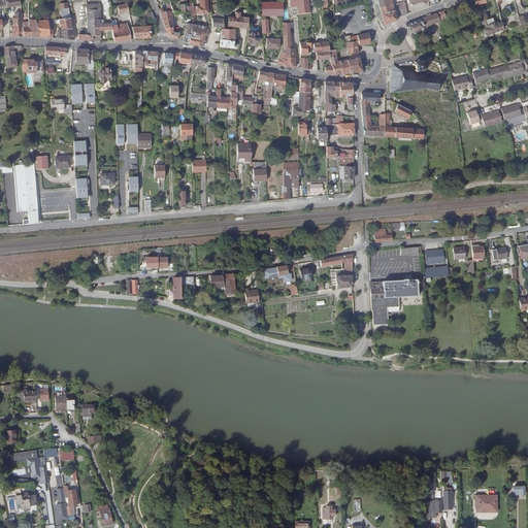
[(290,0),(291,6),(298,5),(299,12),(311,10),(309,0),(290,0)]
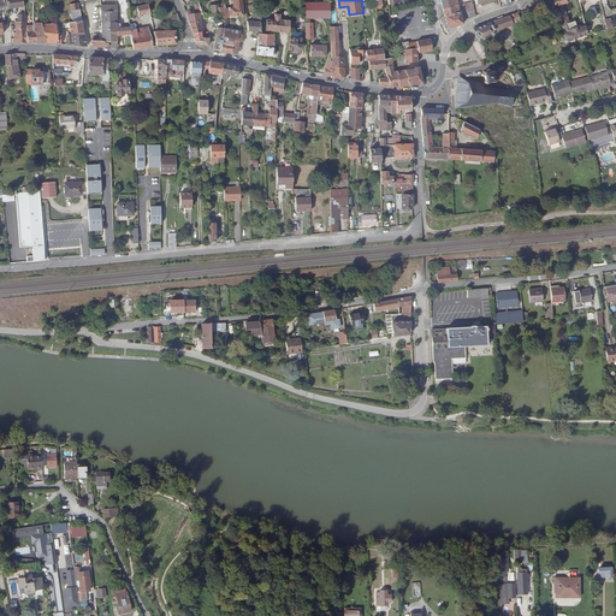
[(554,0),(563,35),(566,42),(586,35),(585,27),(582,28),(581,27),(578,28),(574,17),(567,19),(562,4),(567,1),(566,0),(554,0)]
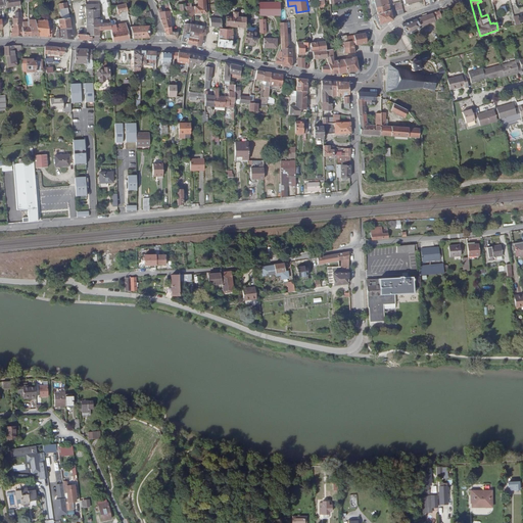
[(93,35),(99,35),(99,29),(111,28),(110,21),(99,22),(99,3),(87,3),(87,14),(93,14),(93,30),(93,35)]
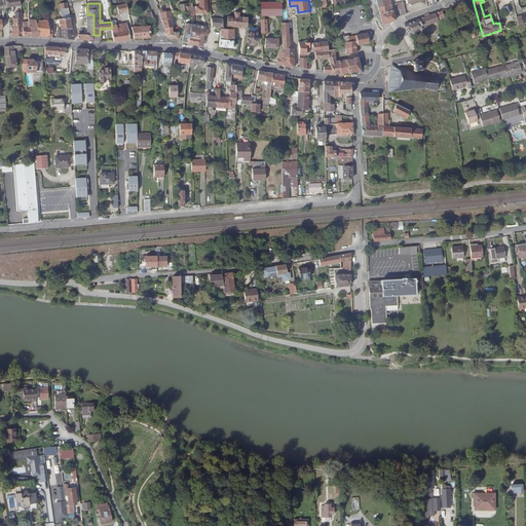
[(186,5),(186,13),(187,19),(192,19),(191,26),(195,26),(195,13),(208,13),(208,6),(197,6),(192,6),(191,3),(186,3),(186,5)]
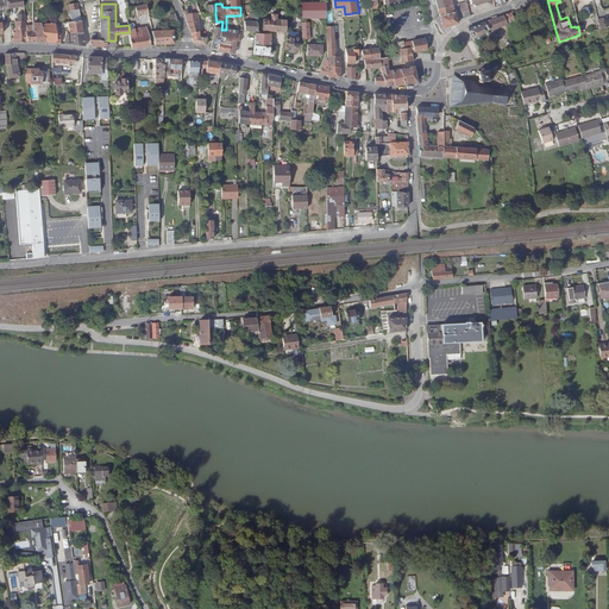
[(301,16),(301,20),(326,19),(326,5),(301,5),(301,16)]
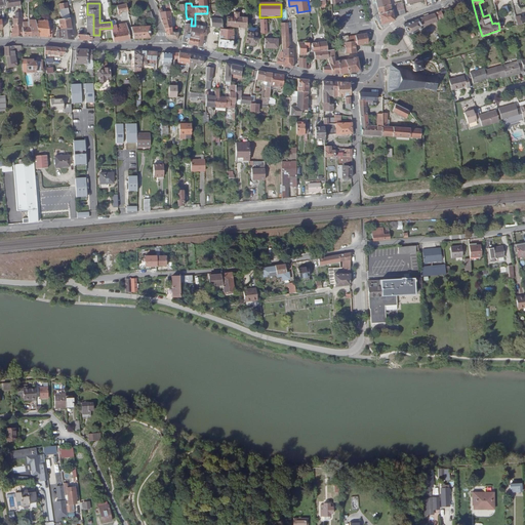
[(378,8),(379,14),(393,10),(391,4),(378,8)]
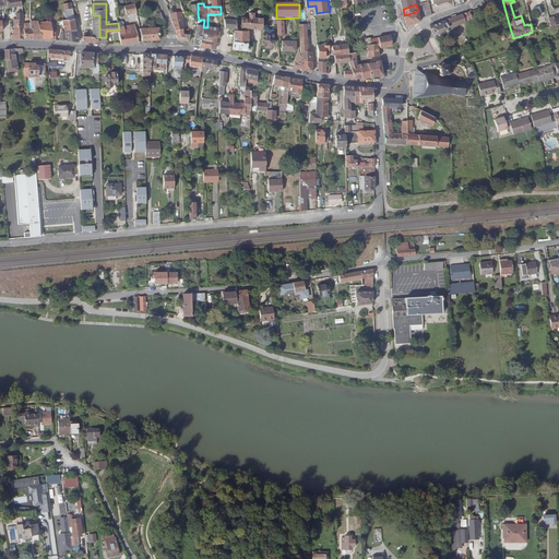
[(169,9),(168,11),(171,21),(176,30),(183,30),(181,13),(182,14),(182,11),(174,14),(173,10),(170,9),(169,9)]
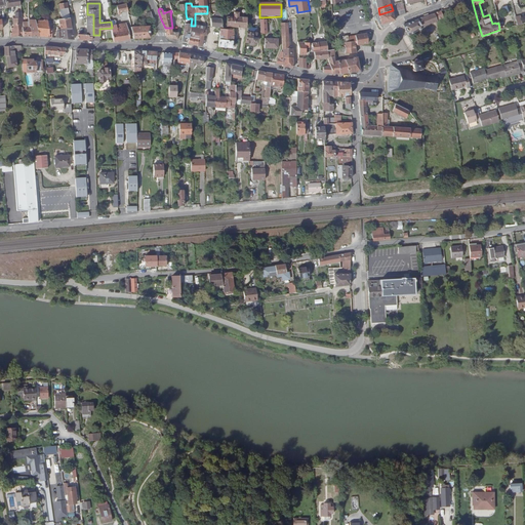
[(63,18),(70,17),(70,13),(70,10),(62,11),(63,18)]
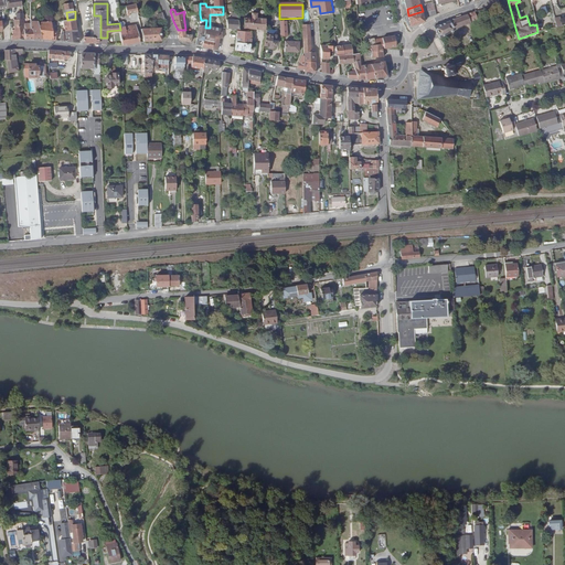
[(425,21),(425,19),(423,11),(408,16),(411,27),(425,21)]
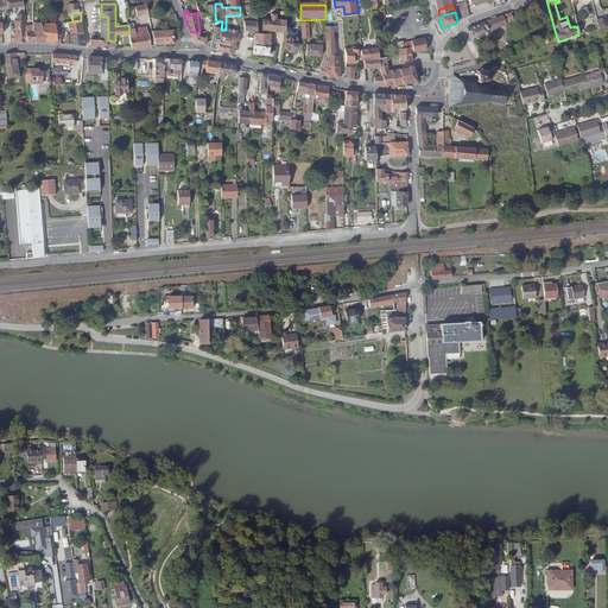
[(244,31),(257,31),(254,13),(249,13),(249,20),(244,21),(244,31)]
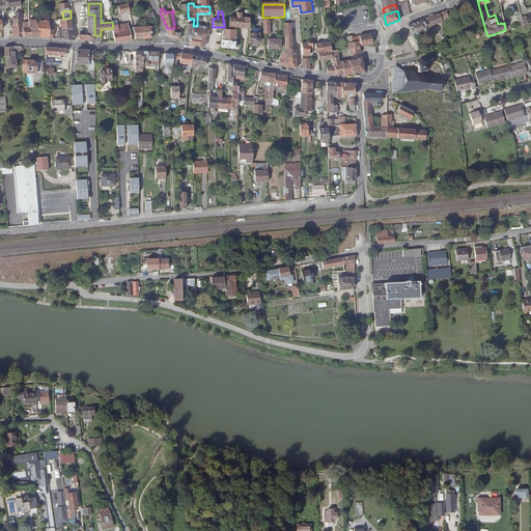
[(409,27),(413,35),(442,24),(441,21),(447,18),(445,11),(408,25),(409,27)]
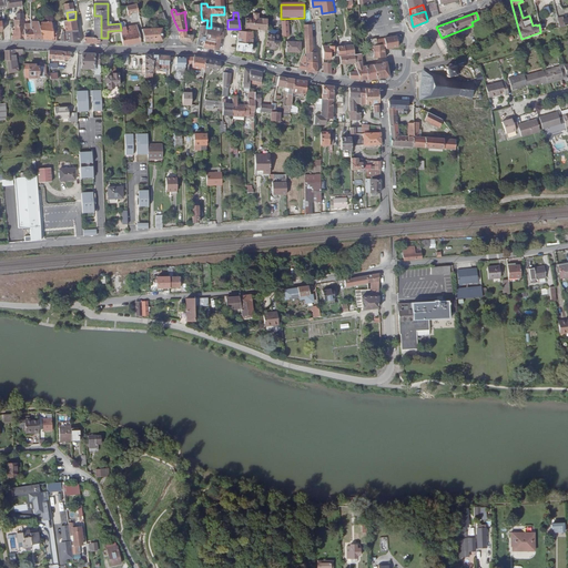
[(246,29),(269,30),(269,23),(264,23),(260,23),(260,20),(260,19),(255,18),(255,22),(246,22),(246,29)]
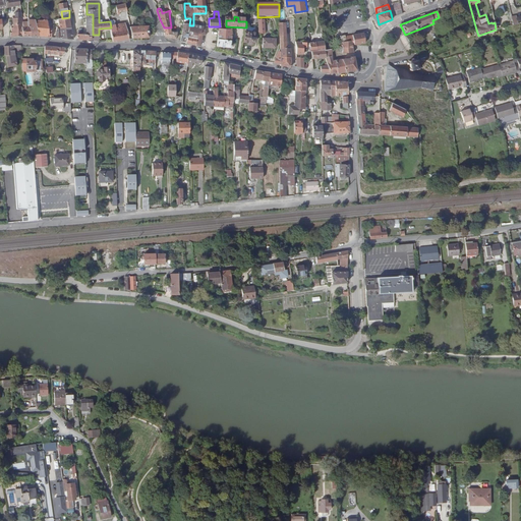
[(11,33),(11,37),(22,37),(22,27),(21,23),(21,18),(21,17),(13,18),(13,26),(12,26),(12,33),(11,33)]
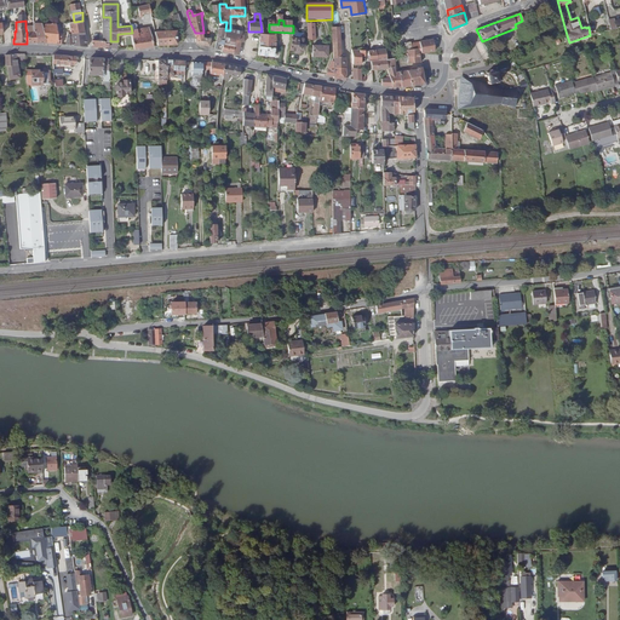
[(70,26),(72,34),(85,33),(82,21),(74,22),(69,23),(70,26)]
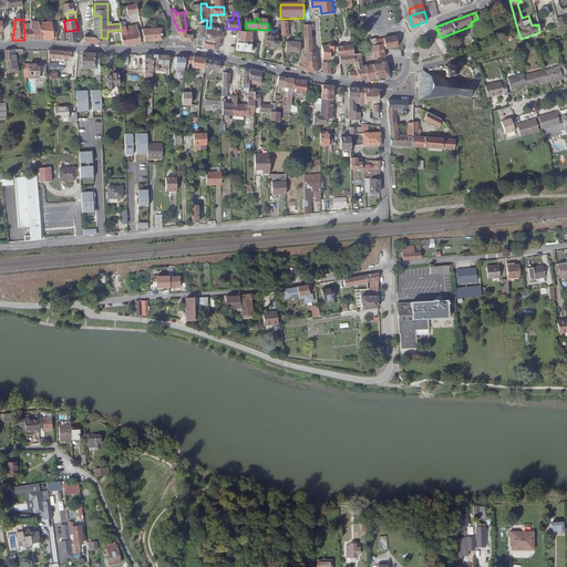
[(40,23),(42,39),(57,41),(53,22),(40,23)]
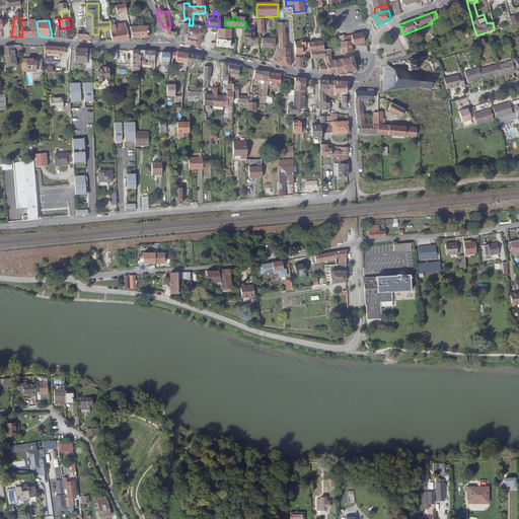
[(110,27),(113,41),(129,39),(127,23),(116,24),(116,20),(109,21),(110,27)]
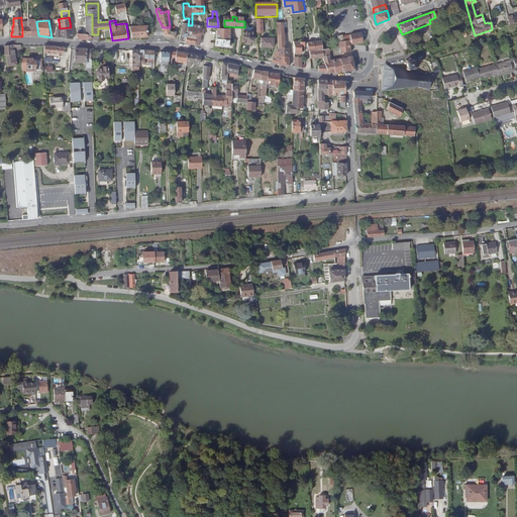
[(29,26),(30,35),(38,35),(36,21),(28,21),(29,26)]
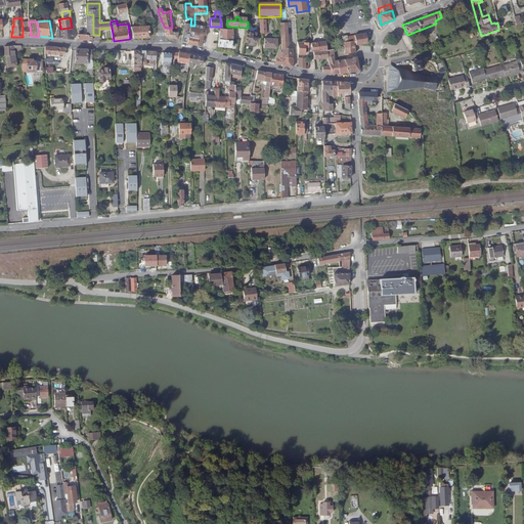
[(281,51),(281,64),(281,66),(293,68),(293,67),(293,49),(288,49),(288,24),(281,24),(281,51)]
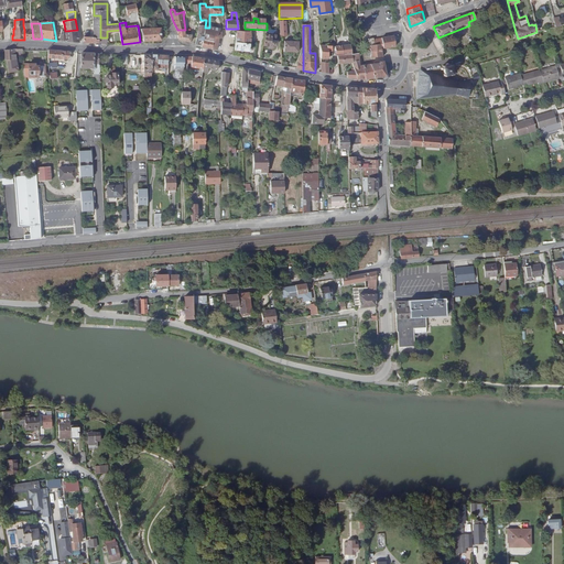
[(199,26),(195,44),(198,45),(199,41),(203,42),(203,40),(205,28),(199,26)]
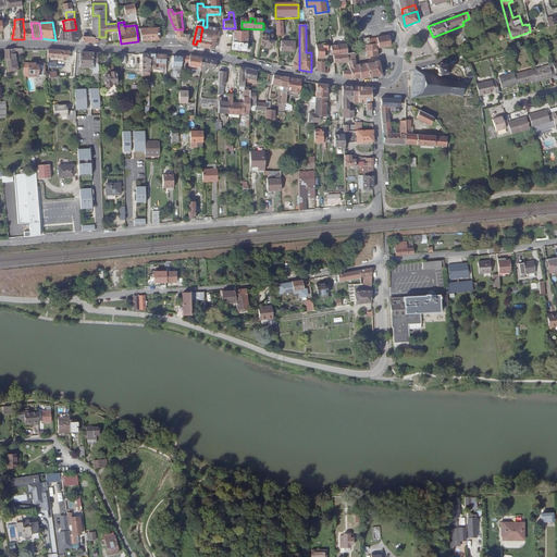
[(140,28),(143,41),(151,40),(150,27),(140,28)]
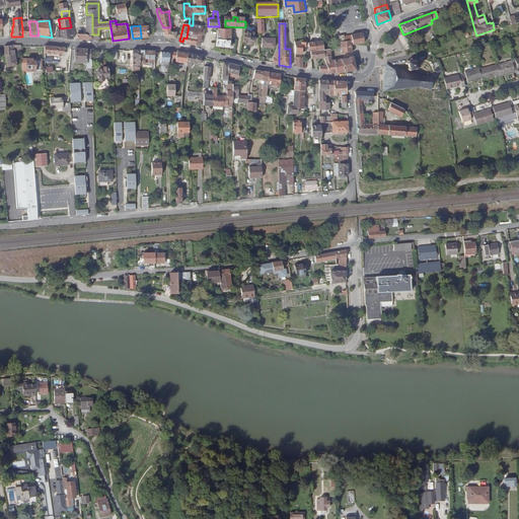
[(140,25),(141,38),(148,38),(147,25),(140,25)]
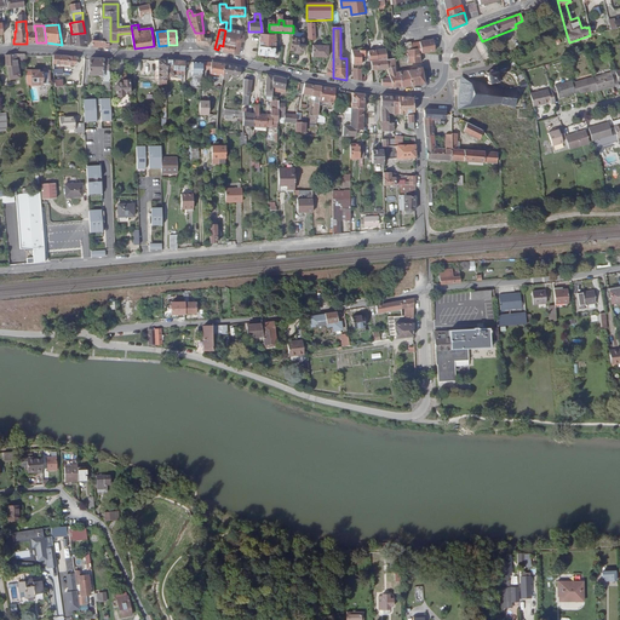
[(230,30),(225,30),(223,44),(234,46),(233,53),(239,55),(240,42),(244,42),(244,35),(241,35),(241,33),(230,30)]
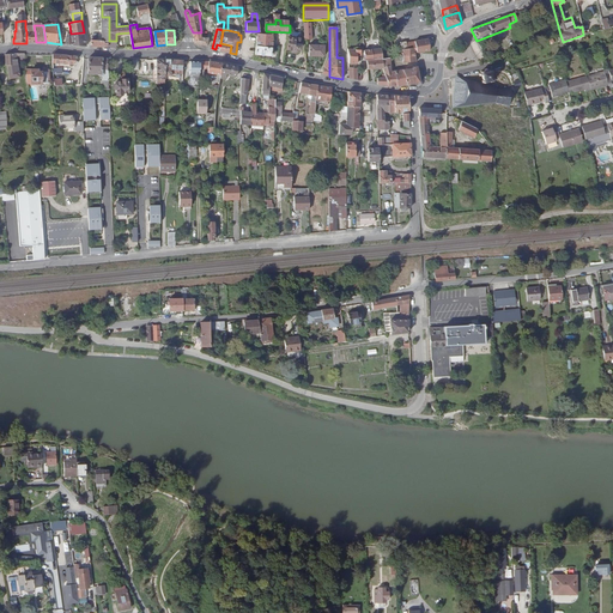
[(26,32),(26,43),(36,42),(35,31),(26,32)]
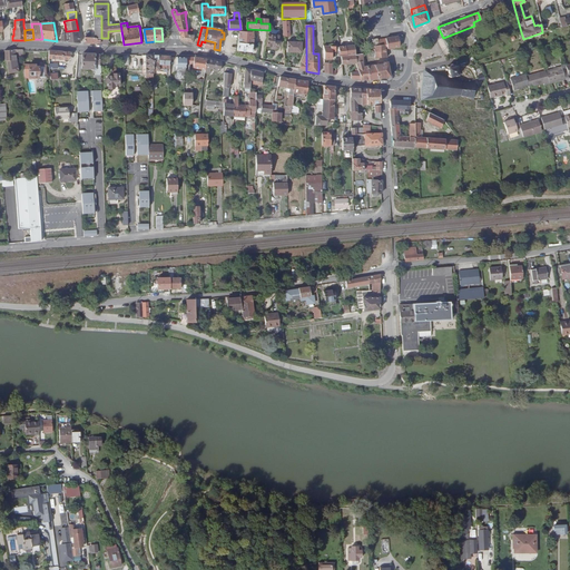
[(66,32),(67,41),(79,42),(78,30),(66,31),(66,32)]
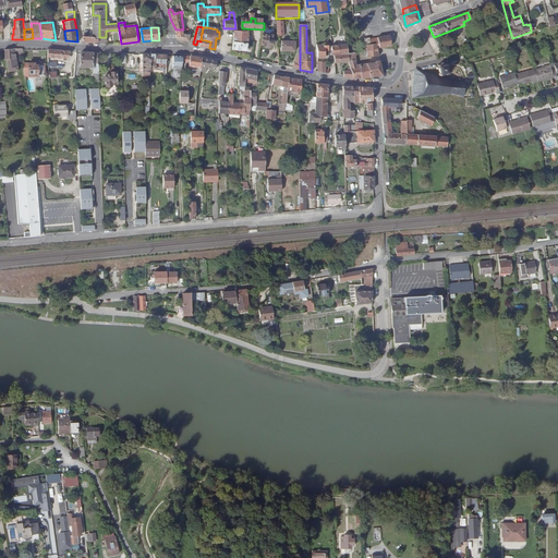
[(183,29),(176,29),(178,33),(178,39),(187,43),(190,35),(183,34),(183,29)]
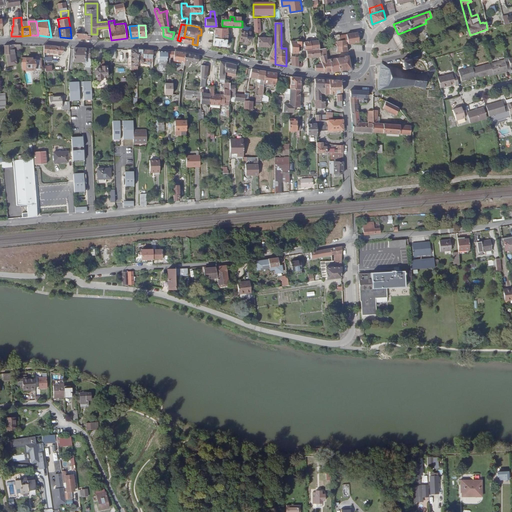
[(214,38),(227,39),(228,29),(216,28),(214,28),(214,38)]
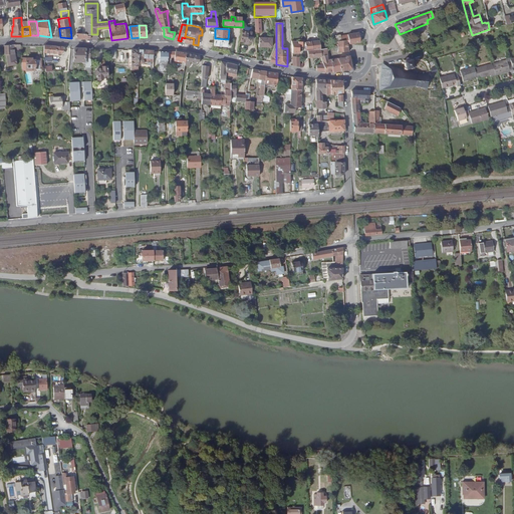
[(242,30),(240,41),(248,42),(249,39),(251,39),(252,36),(249,35),(250,31),(242,30)]
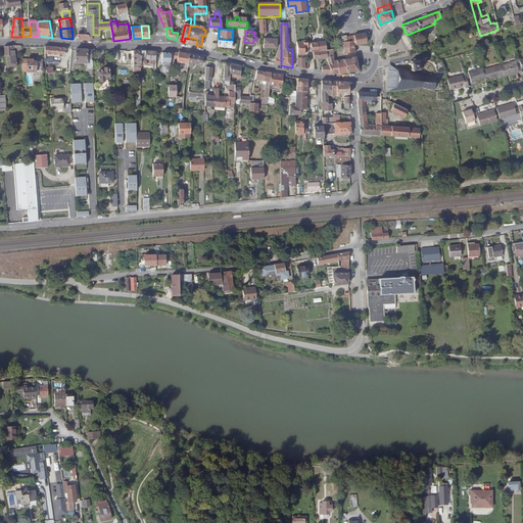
[(355,42),(355,45),(366,44),(365,34),(354,36),(355,42)]
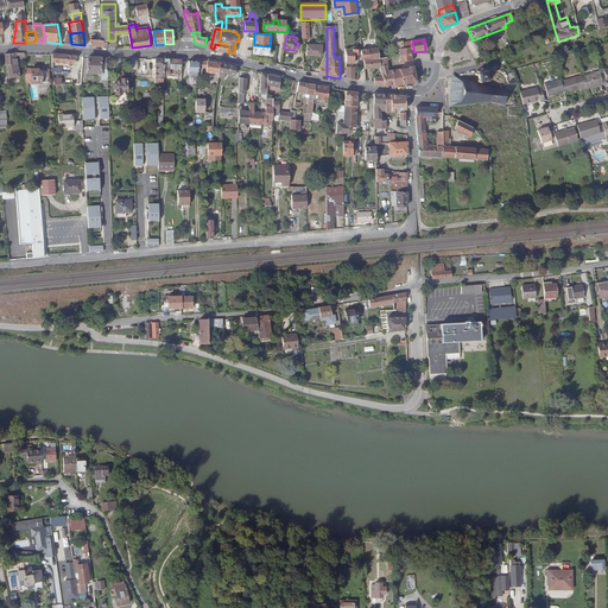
[(219,45),(217,50),(217,51),(228,52),(229,45),(219,43),(219,45)]
